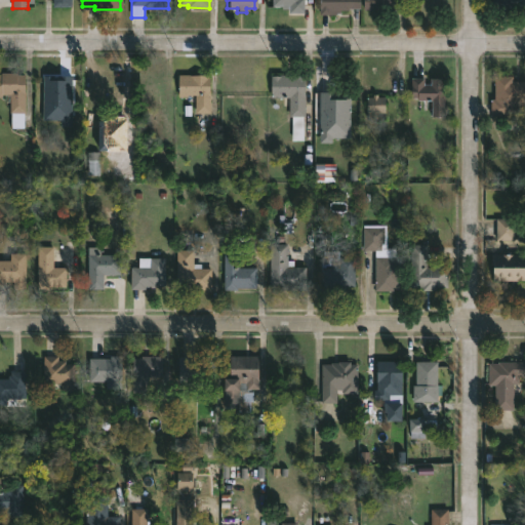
[(304,0),(304,13),(289,13),(289,9),(282,9),(282,6),(272,6),(272,0),(304,0)]
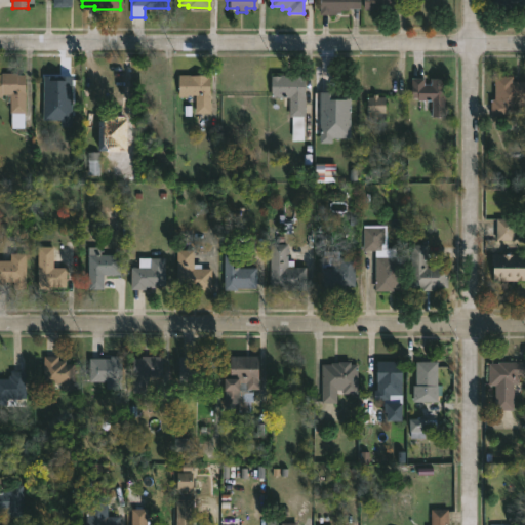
[(361,0),(361,8),(349,8),(349,11),(341,11),(341,13),(321,15),(321,0),(361,0)]
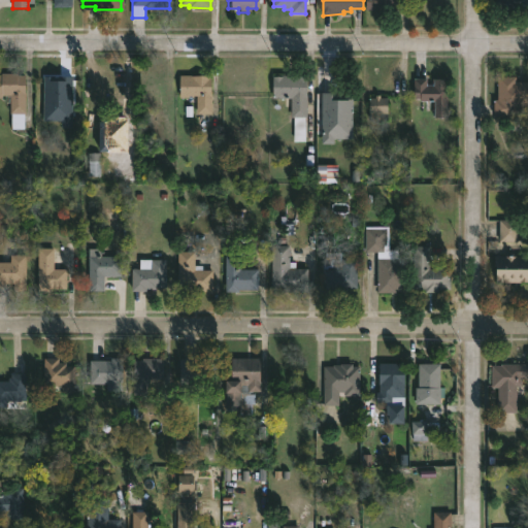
[(397,0),(397,10),(367,9),(367,0),(397,0)]
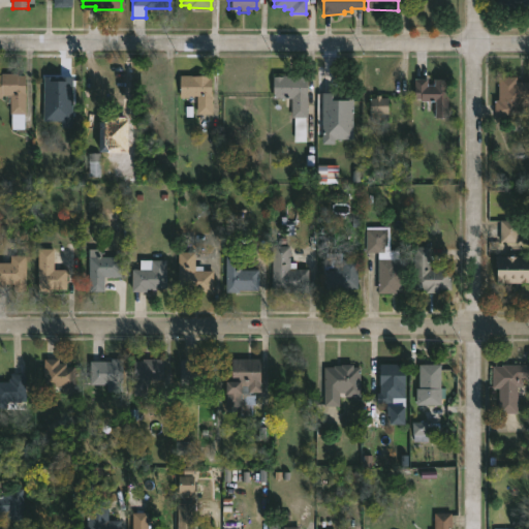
[(20,73),(20,75),(27,75),(26,129),(12,129),(11,95),(3,95),(3,97),(0,97),(0,75),(3,75),(3,73),(20,73)]
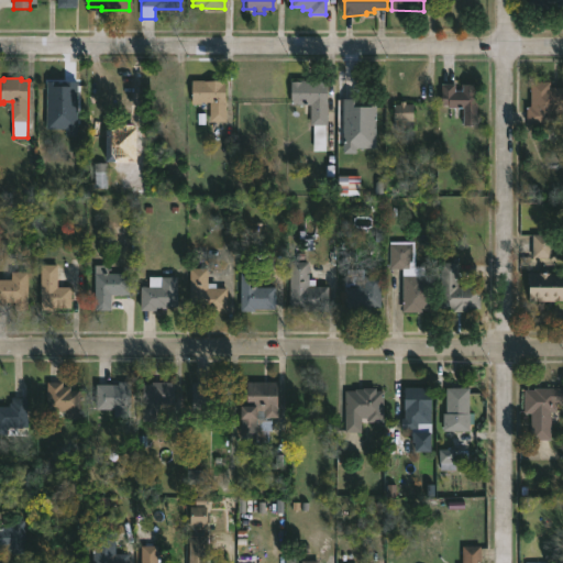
[(228,80),(227,122),(210,121),(210,101),(201,101),(201,105),(190,105),(191,79),(228,80)]
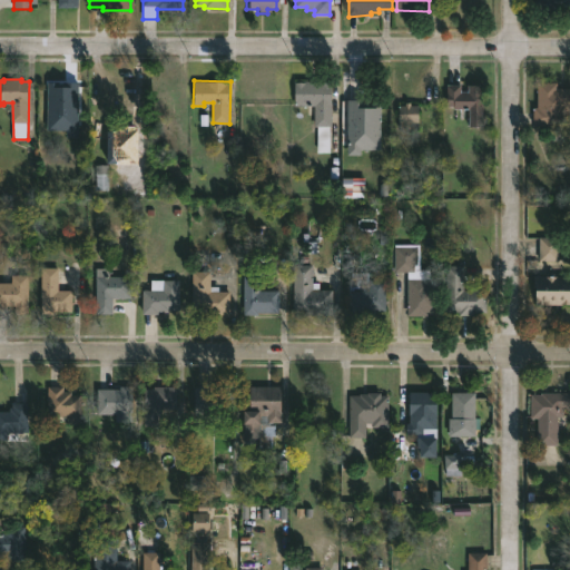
[(328,104),(326,151),(314,151),(315,127),(312,127),(312,107),(292,106),(293,81),(327,82),(327,104),(328,104)]
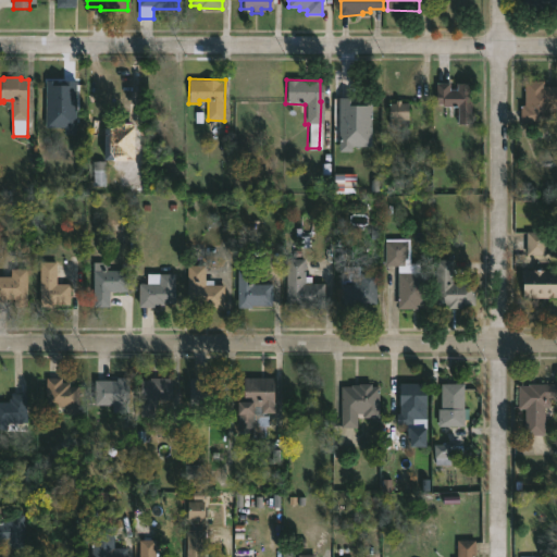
[(542,82),(542,87),(556,87),(556,106),(552,106),(552,113),(556,113),(556,124),(522,124),(523,82),(542,82)]
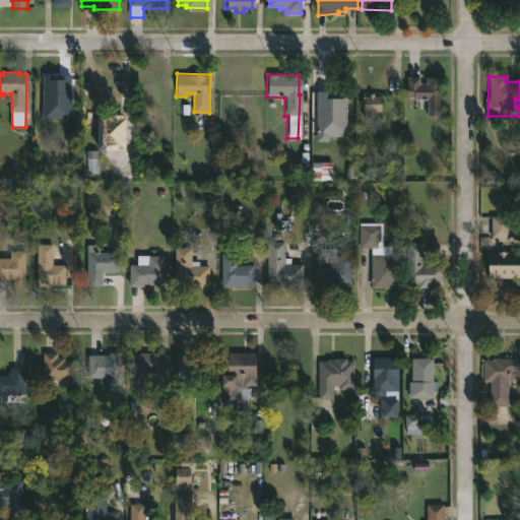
[(58,77),(58,83),(60,83),(60,103),(37,102),(38,77),(58,77)]
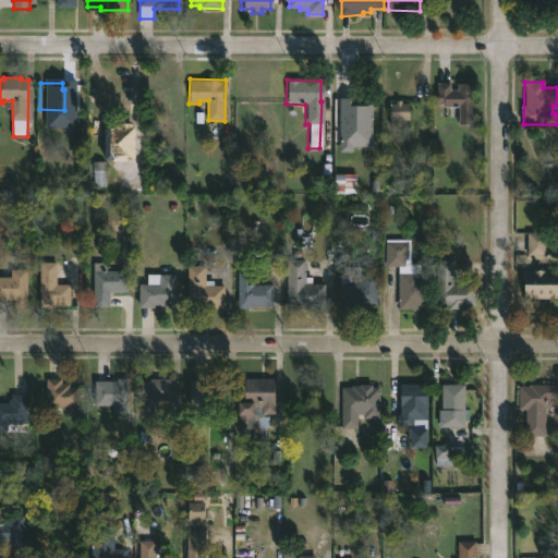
[(473,83),(473,124),(460,124),(460,107),(445,107),(445,104),(438,104),(438,83),(451,83),(451,91),(452,89),(459,89),(459,83),(473,83)]
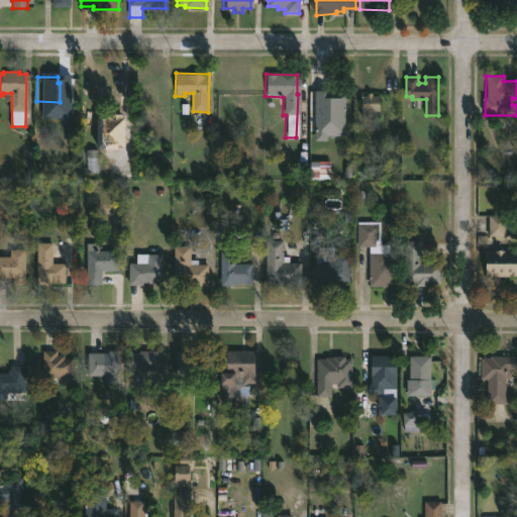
[(345,96),(345,125),(334,125),(334,120),(333,120),(333,129),(322,129),(322,120),(315,119),(316,86),(329,86),(329,95),(345,96)]
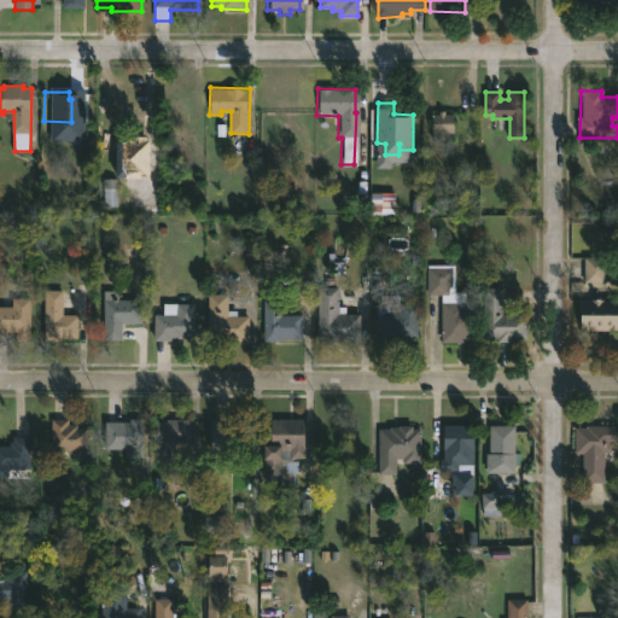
[(447,111),(447,115),(455,115),(455,141),(445,141),(445,144),(439,144),(439,140),(435,140),(435,115),(442,115),(442,111),(447,111)]
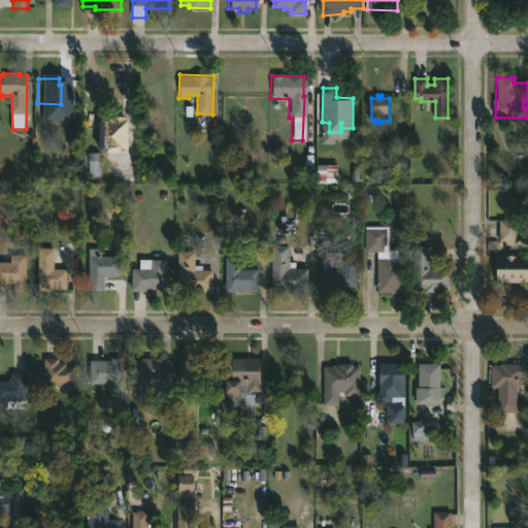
[(129,118),(129,135),(112,135),(111,153),(101,152),(102,122),(111,122),(111,117),(129,118)]
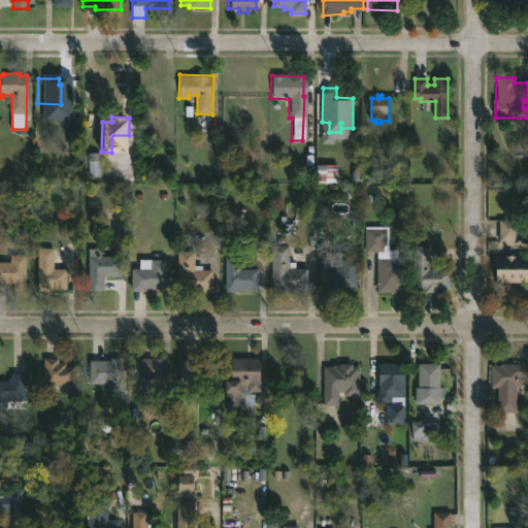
[(99,153),(88,154),(88,176),(100,176),(99,153)]
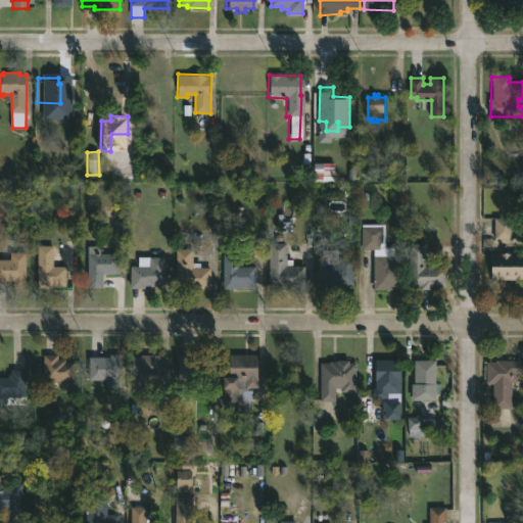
[(334,163),(314,163),(314,182),(333,182),(334,163)]
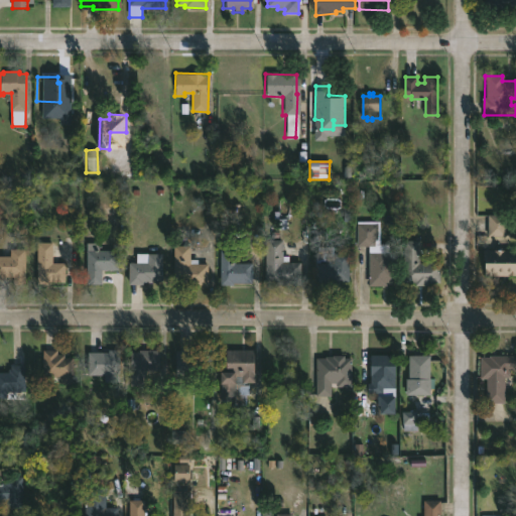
[(503,216),(502,237),(486,236),(486,216),(503,216)]
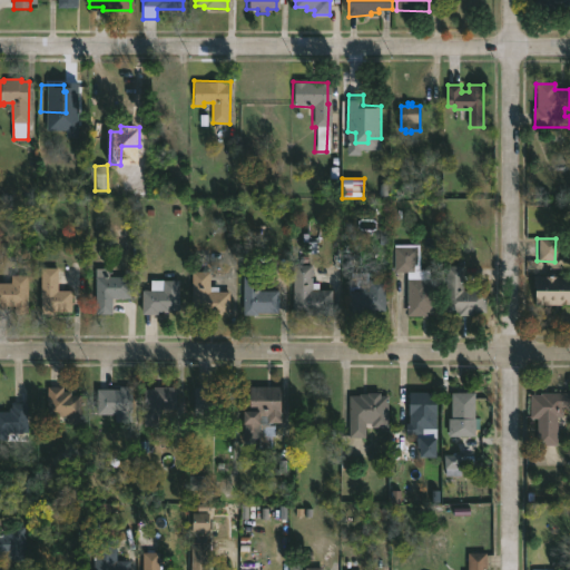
[(416,245),(416,247),(418,247),(418,272),(426,272),(426,282),(436,282),(435,315),(425,314),(425,317),(405,316),(406,273),(392,273),(393,245),(416,245)]
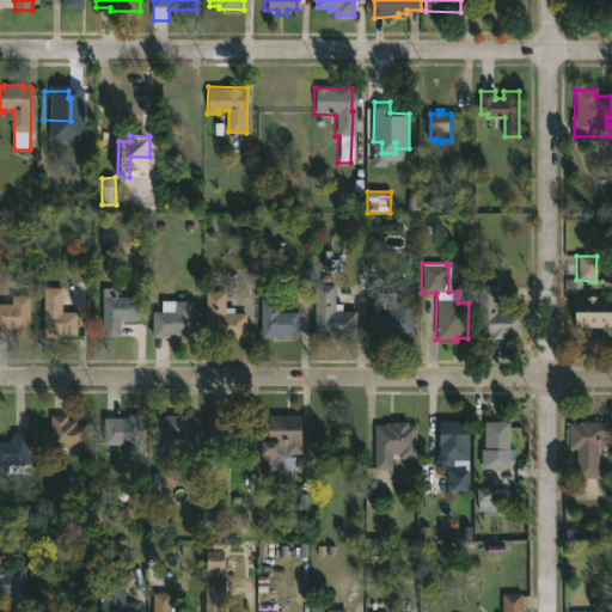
[(337,303),(344,303),(344,310),(357,310),(357,336),(316,336),(316,283),(337,283),(337,303)]
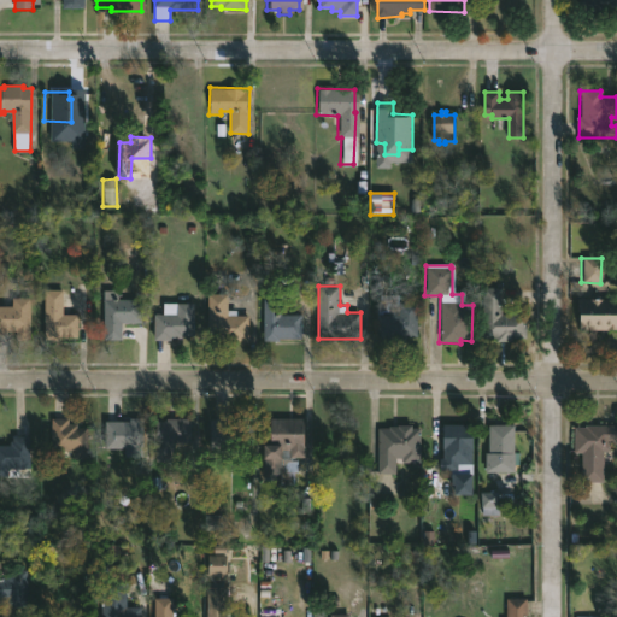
[(528,316),(527,340),(515,340),(515,342),(498,341),(498,339),(483,339),(483,288),(503,288),(503,316),(528,316)]
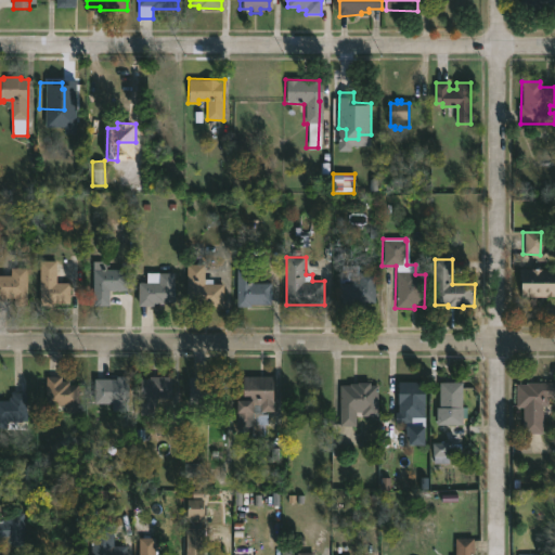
[(57,263),(57,283),(72,284),(72,305),(40,305),(40,260),(57,261),(57,263)]
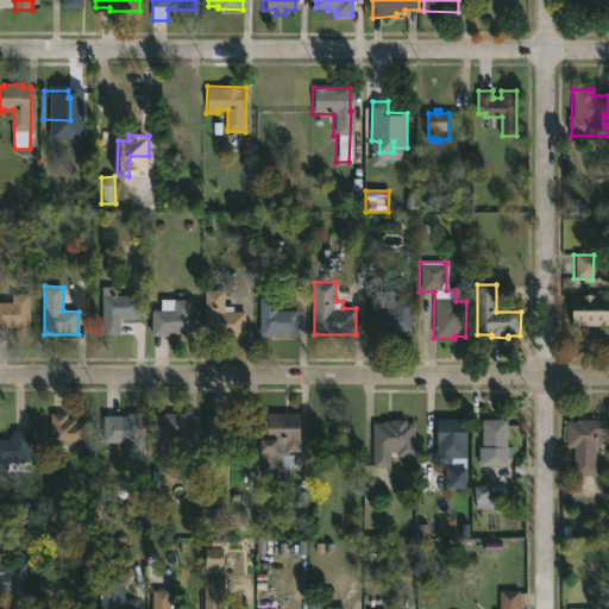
[(118,287),(118,295),(140,295),(140,319),(121,319),(121,337),(104,337),(104,287),(118,287)]
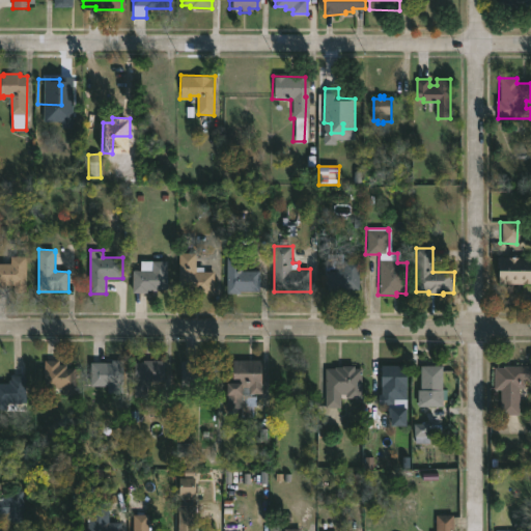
[(194,255),(194,267),(201,267),(201,271),(212,271),(212,291),(176,291),(177,251),(194,252),(194,255)]
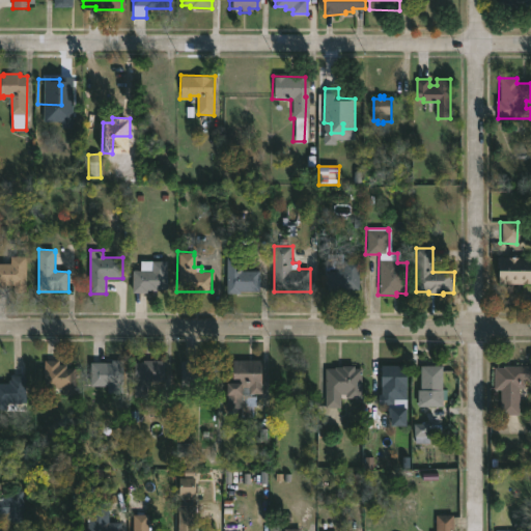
[(341,254),(341,262),(356,262),(357,290),(347,290),(347,292),(322,294),(322,272),(323,272),(323,267),(325,267),(325,254),(341,254)]
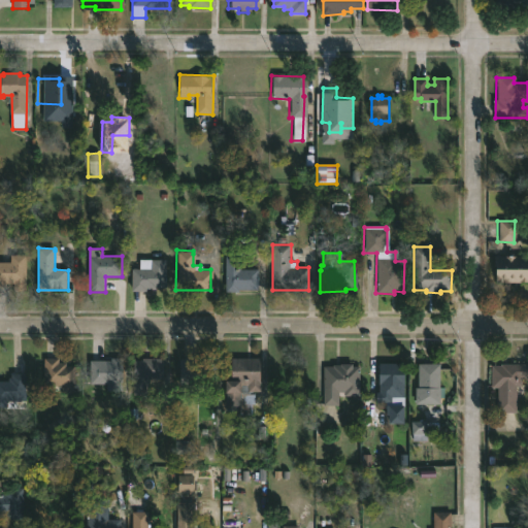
[(240,268),(259,269),(259,289),(225,290),(225,254),(240,254),(240,268)]
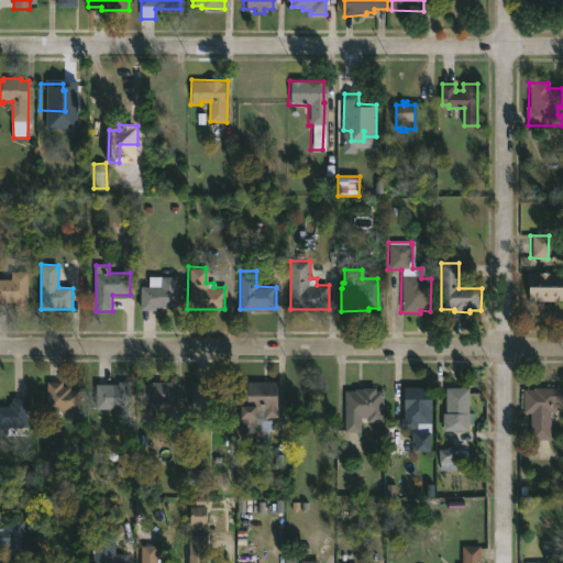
[(29,272),(29,311),(14,310),(14,302),(6,302),(6,306),(0,306),(0,279),(12,279),(12,272),(29,272)]
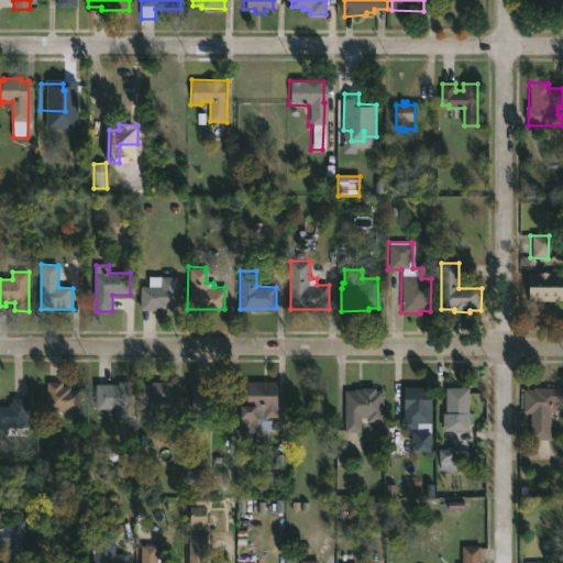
[(562,291),(562,302),(527,301),(528,280),(525,280),(525,273),(562,273),(562,291)]
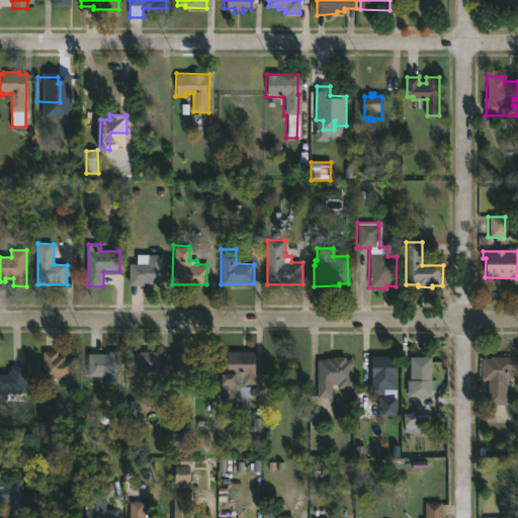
[(131,284),(131,264),(138,264),(138,255),(164,254),(165,283),(131,284)]
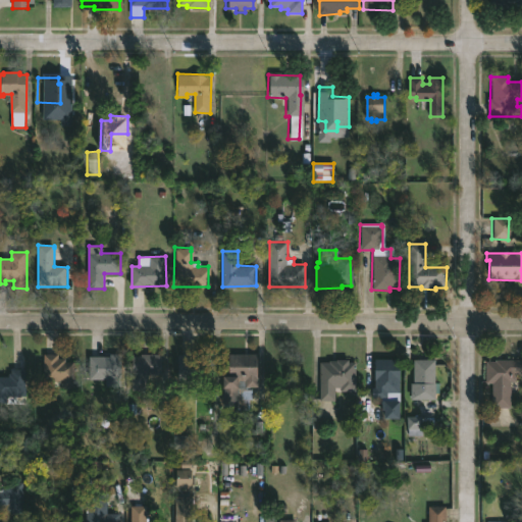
[(56,353),(56,357),(64,358),(64,361),(73,361),(72,387),(61,387),(61,380),(41,380),(42,353),(56,353)]
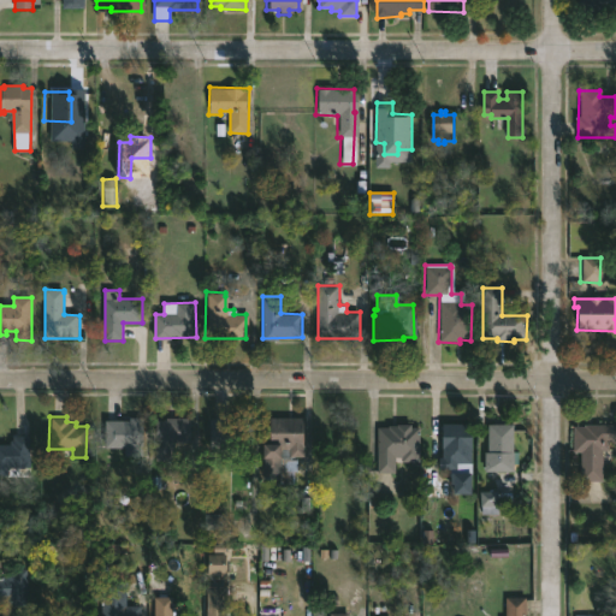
[(140,416),(140,446),(101,445),(102,420),(126,420),(128,416),(140,416)]
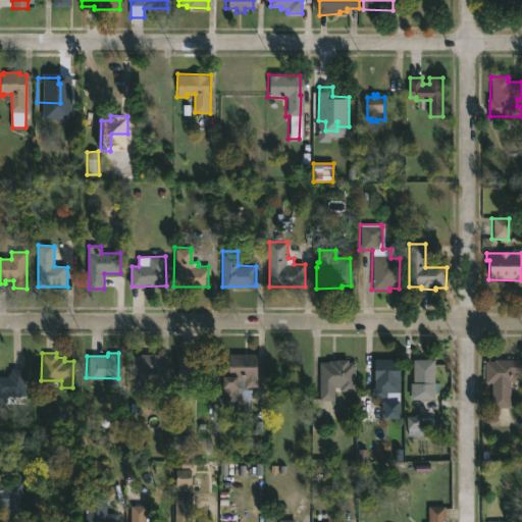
[(160,353),(160,374),(146,374),(145,388),(129,388),(131,355),(139,355),(139,353),(160,353)]
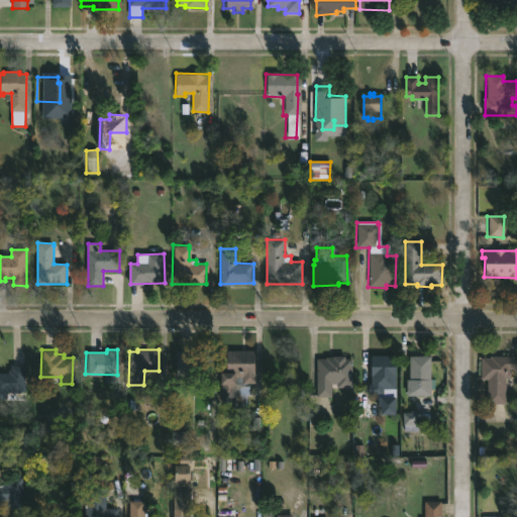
[(194,349),(195,354),(212,354),(212,379),(178,379),(178,349),(194,349)]
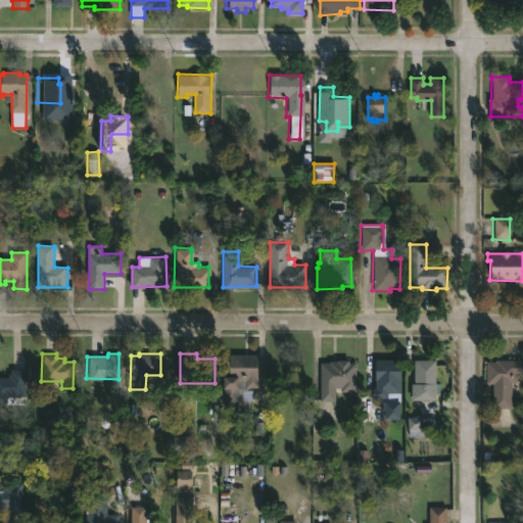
[(258,354),(258,387),(247,387),(247,380),(243,380),(243,392),(227,392),(228,375),(231,375),(231,353),(258,354)]
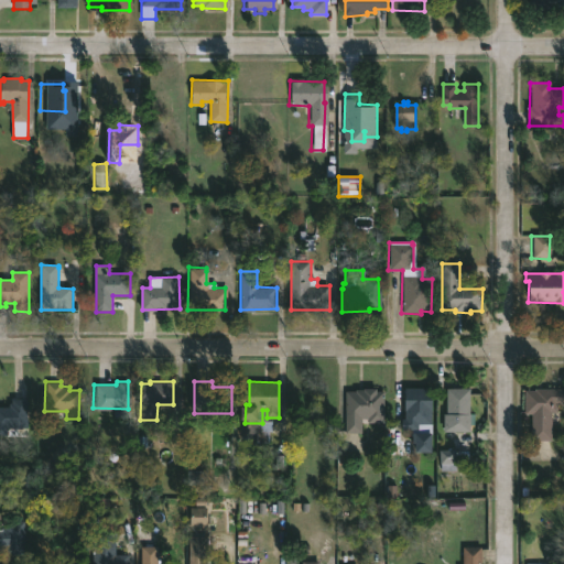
[(434,387),(433,452),(415,452),(415,442),(413,442),(413,433),(420,432),(420,429),(403,429),(403,418),(407,418),(407,387),(434,387)]
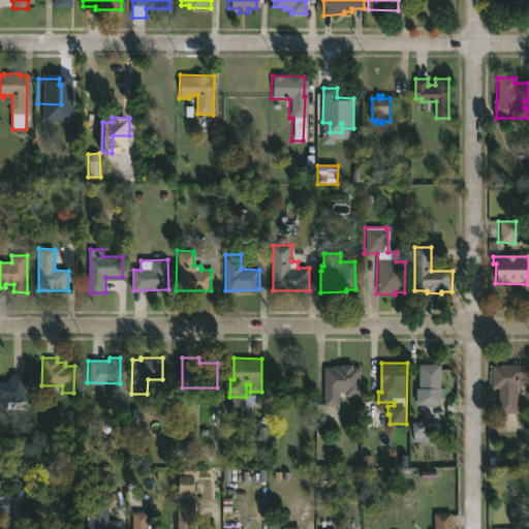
[(430,397),(418,397),(418,386),(421,386),(421,363),(442,363),(442,397),(430,397)]
